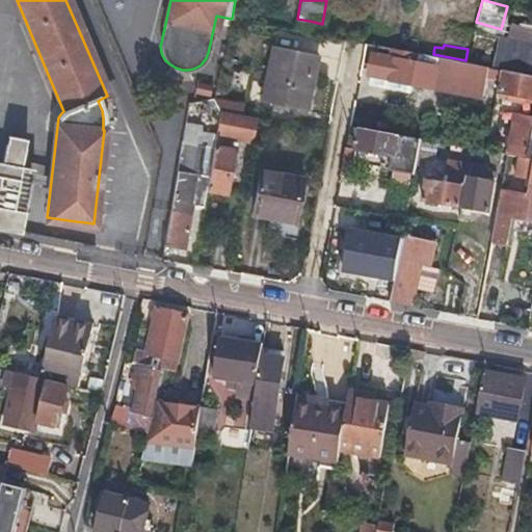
[(261,102),(282,105),(303,109),(314,53),(271,46),(261,102)]
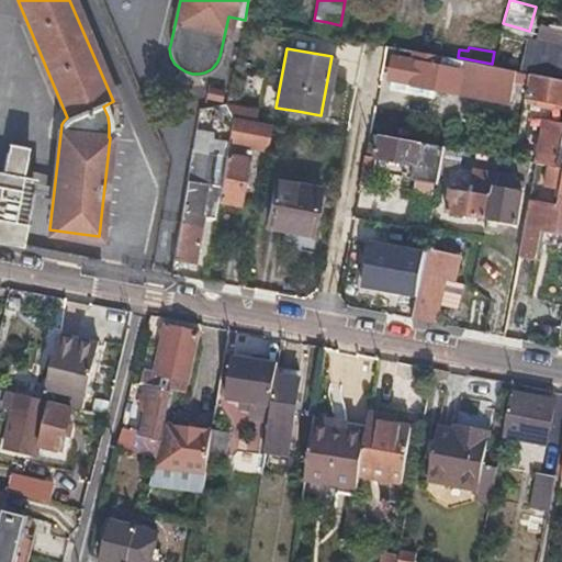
[(393,56),(391,67),(389,79),(460,92),(464,70),(437,65),(439,56),(413,51),(412,59),(393,56)]
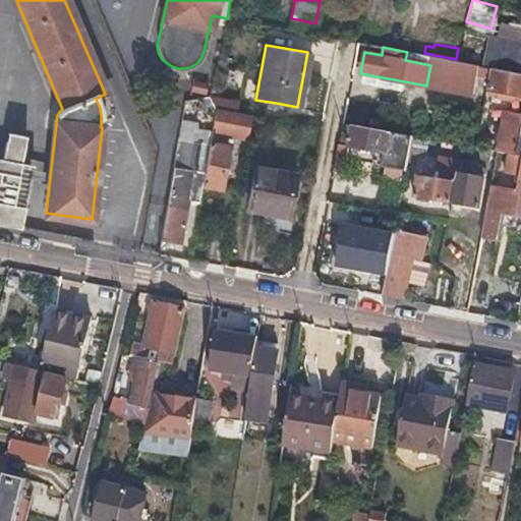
[(520,49),(509,48),(504,70),(520,73),(520,49)]
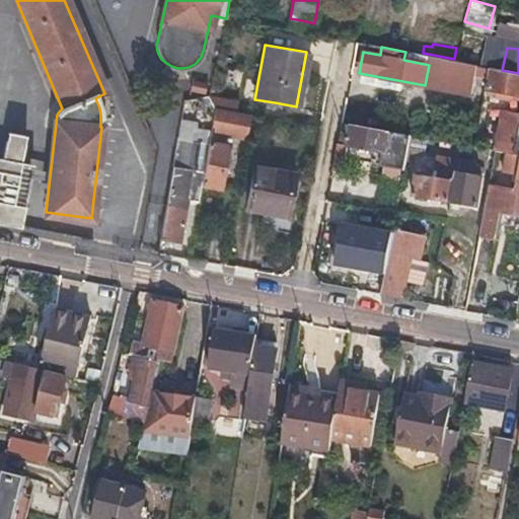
[(488,99),(489,95),(490,91),(496,92),(495,97),(512,100),(513,95),(518,96),(518,73),(502,70),(489,67),(483,98),(488,99)]
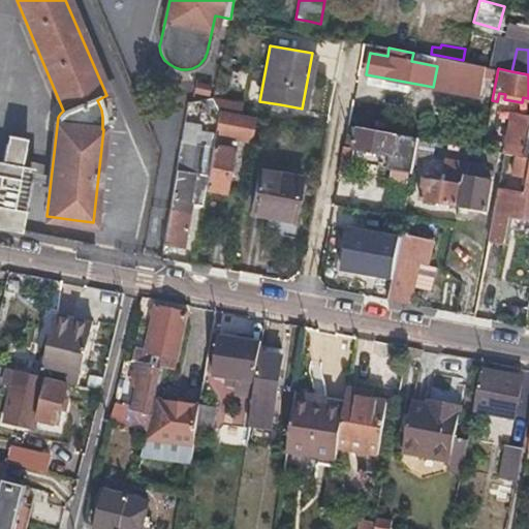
[(523,157),(527,136),(528,123),(528,109),(519,106),(518,115),(510,114),(502,153),(523,157)]
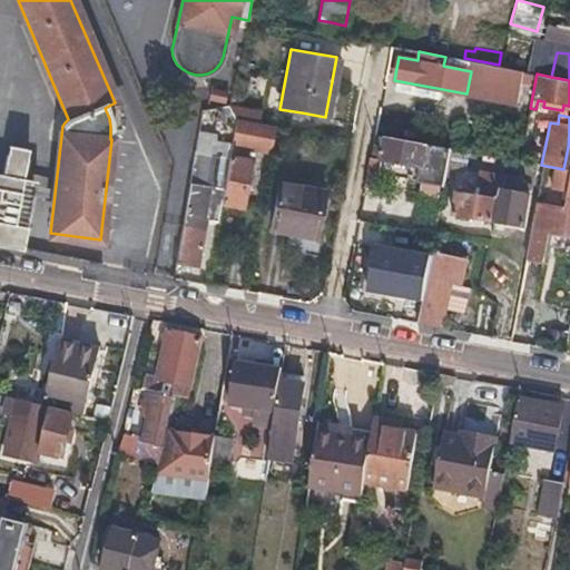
[(226,159),(222,188),(219,202),(241,206),(249,160),(242,159),(244,146),(268,150),(273,127),(234,118),(226,159)]
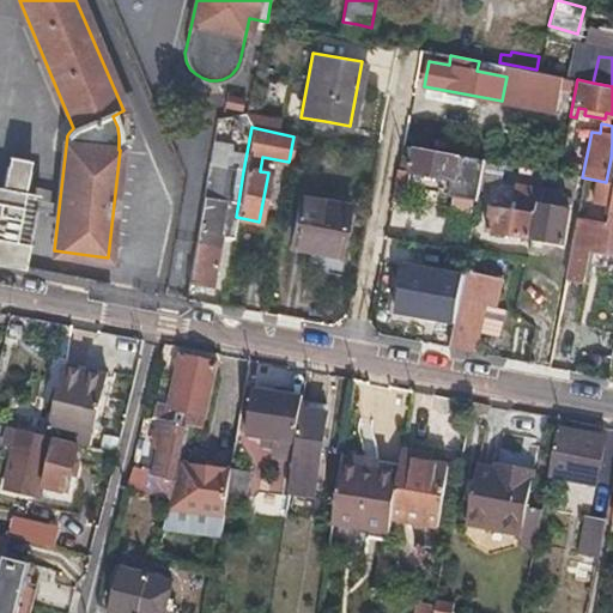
[(475,200),(479,182),(484,159),(401,144),(396,170),(453,180),(449,195),(475,200)]
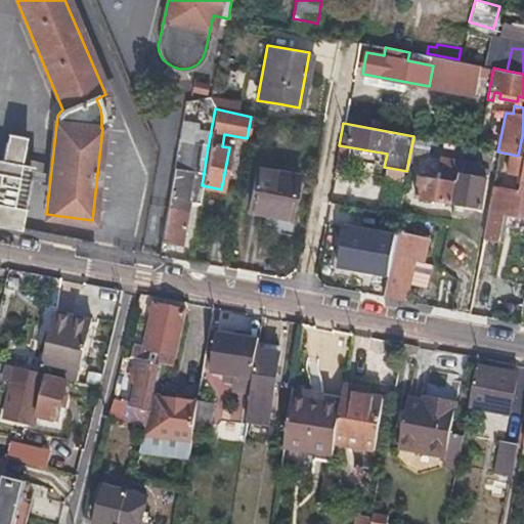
[(413,136),(409,156),(426,158),(429,139),(413,136)]
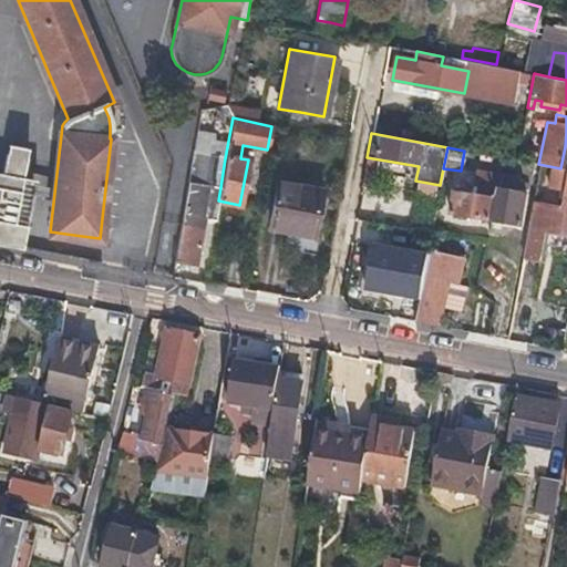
[(204,185),(220,187),(225,158),(192,153),(174,259),(195,263),(200,220),(198,219),(204,185)]
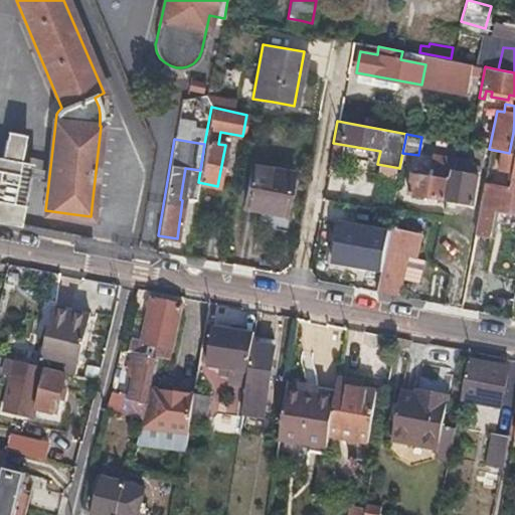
[(471,165),(452,161),(432,157),(428,174),(414,171),(413,174),(410,174),(407,194),(471,207),(476,177),(469,176),(471,165)]
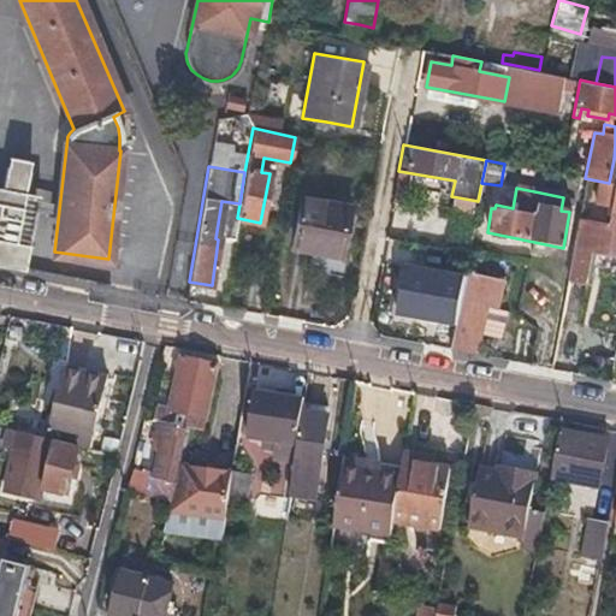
[(615,188),(609,225),(578,219),(567,280),(585,283),(592,250),(615,255),(615,188)]
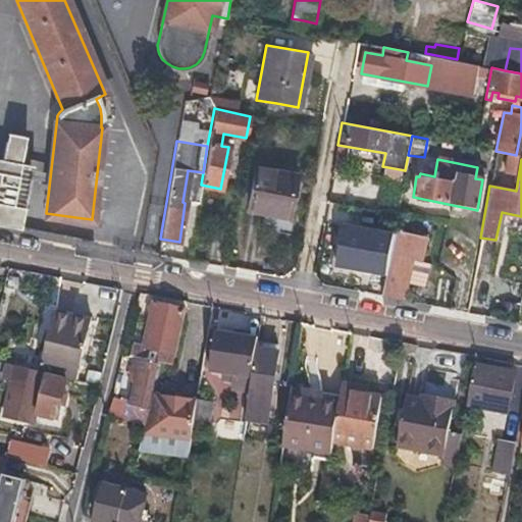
[(246,210),(266,214),(285,217),(294,175),(254,168),(246,210)]
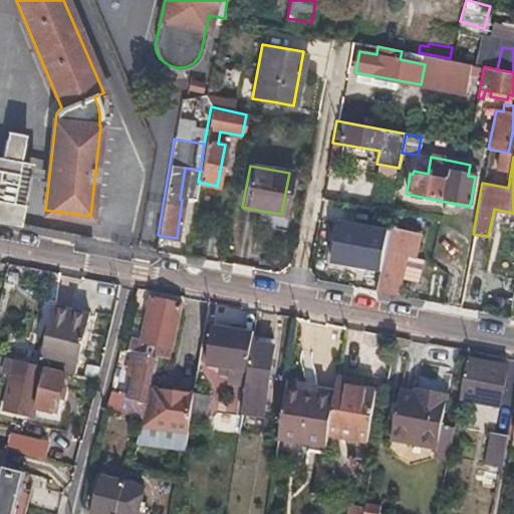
[(198,182),(200,170),(185,168),(180,199),(182,200),(194,202),(198,182)]
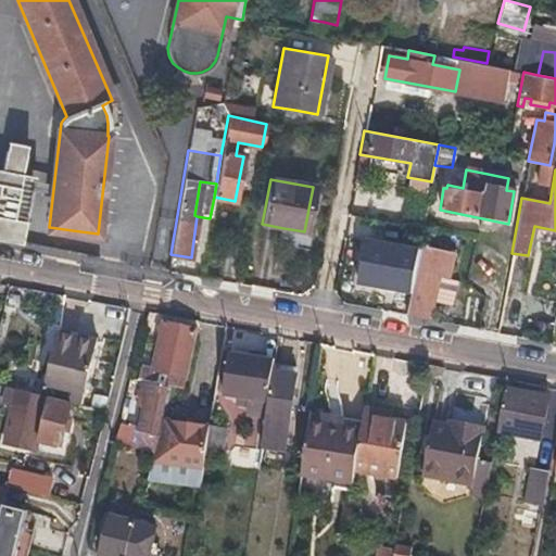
[(0,239),(14,242),(19,220),(25,222),(32,189),(0,182),(0,239)]
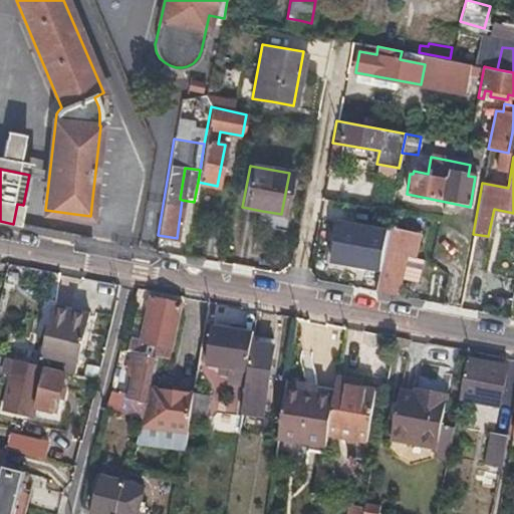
[(407,258),(412,259),(418,260),(422,236),(391,228),(375,292),(398,296),(407,258)]
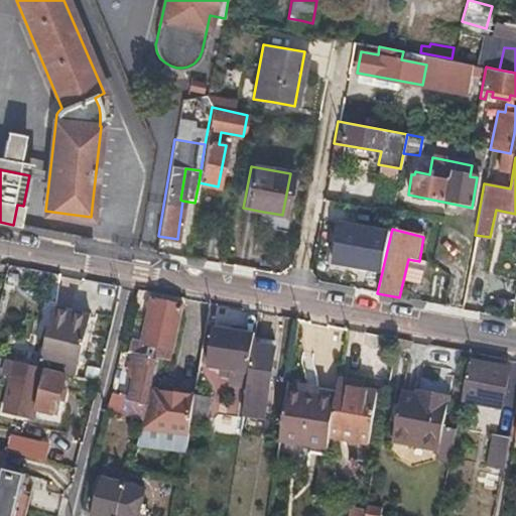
[(131,342),(128,352),(131,353),(154,357),(168,360),(182,304),(151,297),(140,344),(131,342)]
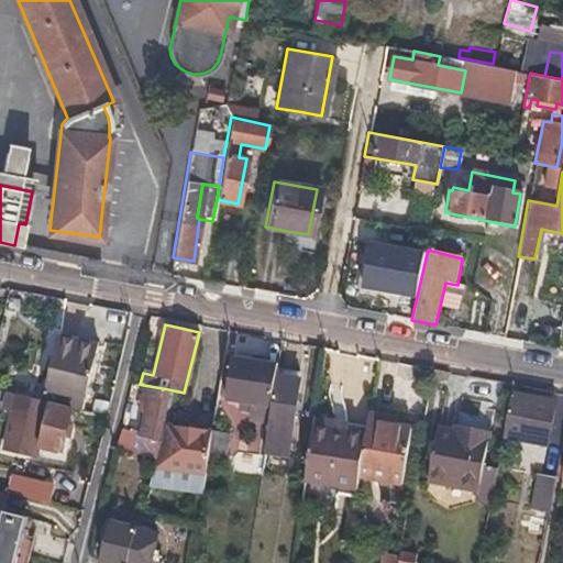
[(253,420),(267,422),(275,374),(276,366),(264,364),(264,362),(233,357),(225,399),(255,404),(253,420)]
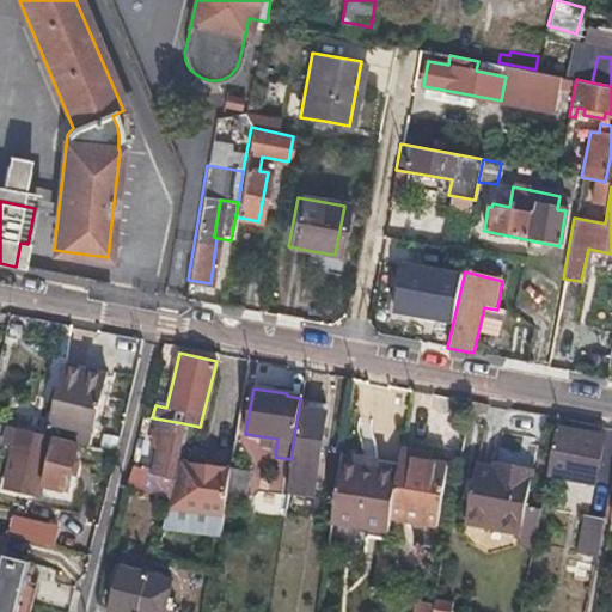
[(98,405),(86,402),(73,398),(69,409),(50,403),(42,435),(89,446),(98,405)]
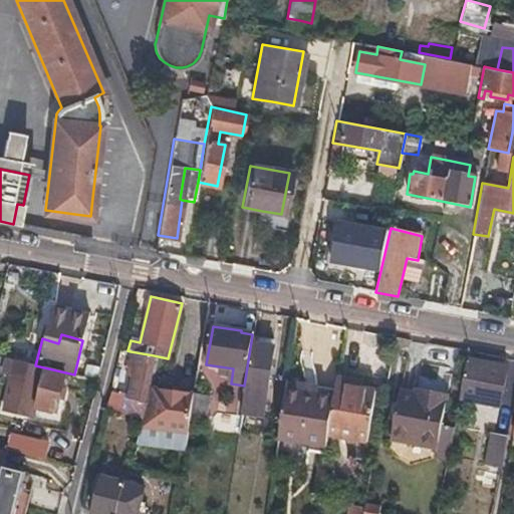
[(251,341),(244,386),(242,401),(263,405),(272,345),(251,341)]
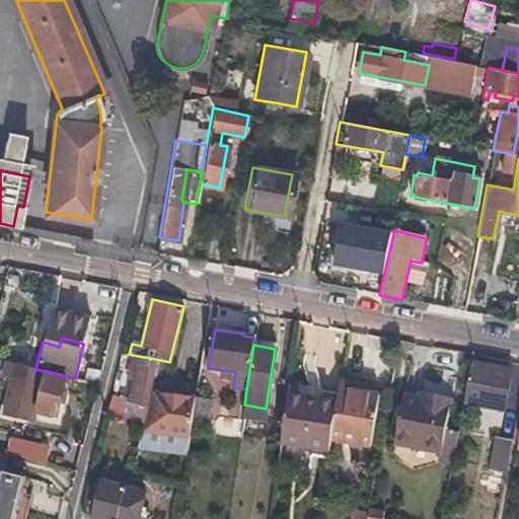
[(144,403),(155,359),(132,355),(128,371),(136,373),(129,400),(144,403)]
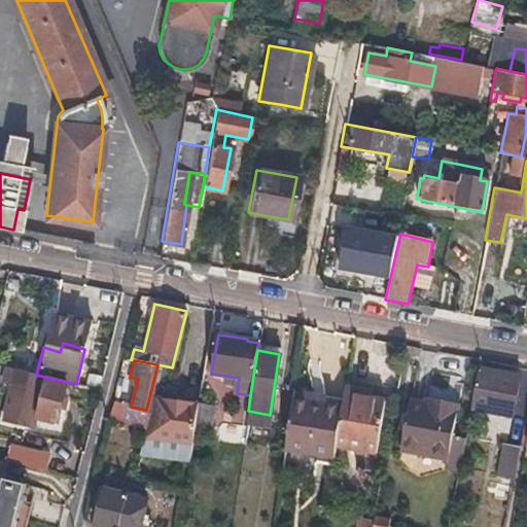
[(471,408),(492,412),(513,416),(520,376),(479,367),(471,408)]
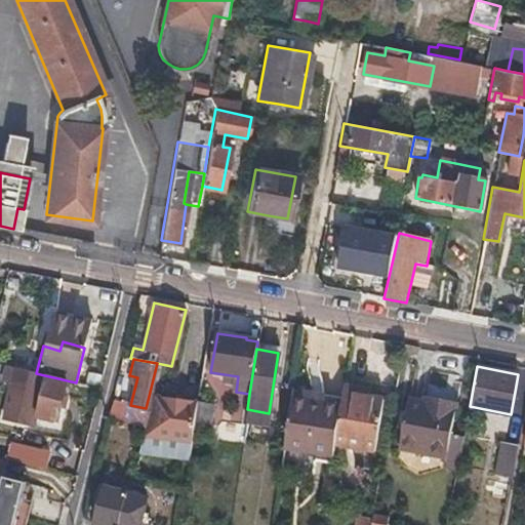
[(36,420),(46,421),(57,423),(64,381),(42,377),(36,420)]
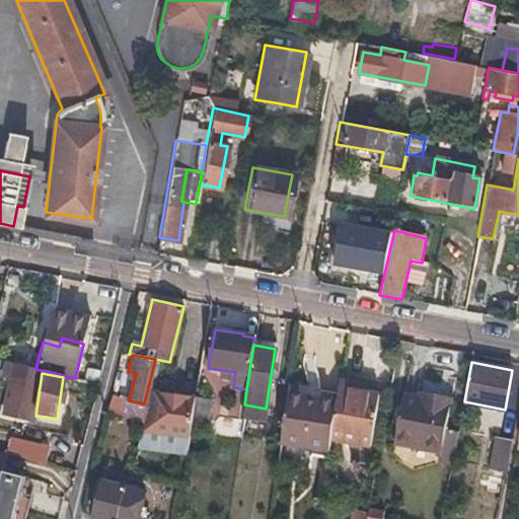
[(307,388),(289,385),(281,443),(328,450),(330,438),(337,400),(319,397),(306,395),(307,388)]
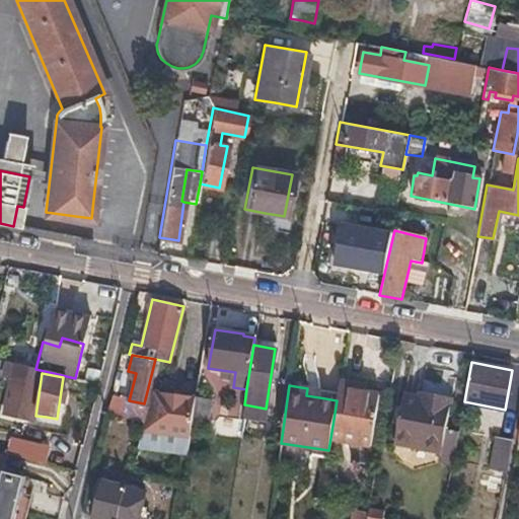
[(337,400),(330,438),(371,444),(378,394),(339,387),(337,400)]
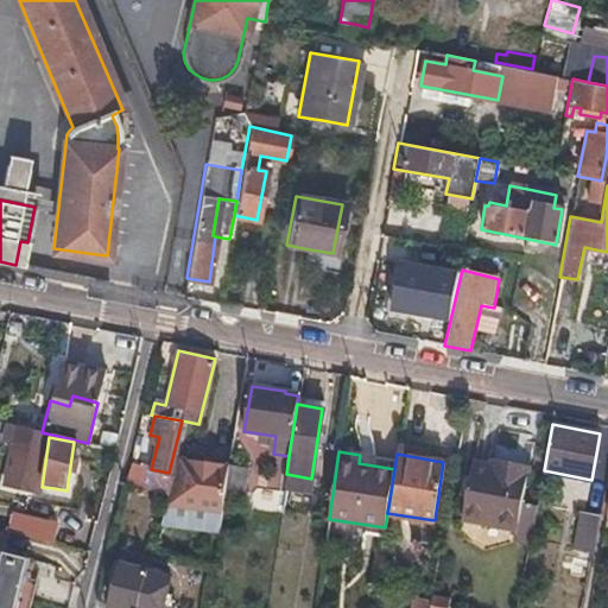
[(377,457),(360,455),(359,463),(374,466),(377,457)]
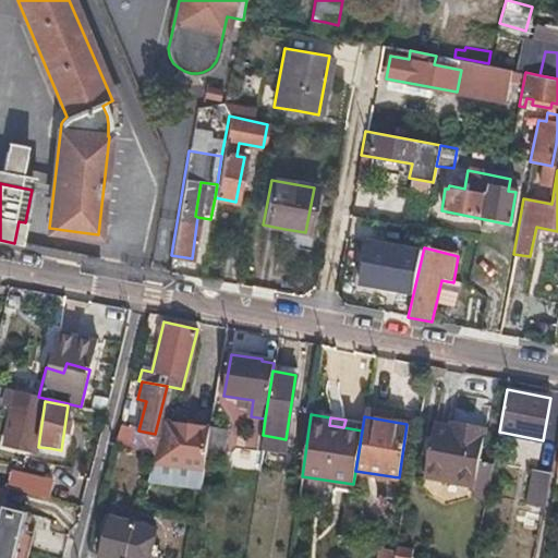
[(209,427),(209,425),(165,419),(150,478),(201,486),(205,453),(209,427)]
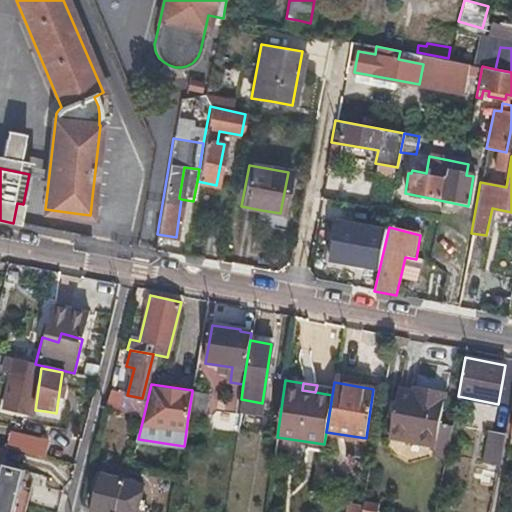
[(413,390),(413,392),(412,394),(397,391),(388,438),(433,446),(431,458),(445,461),(451,427),(438,425),(443,396),(413,390)]
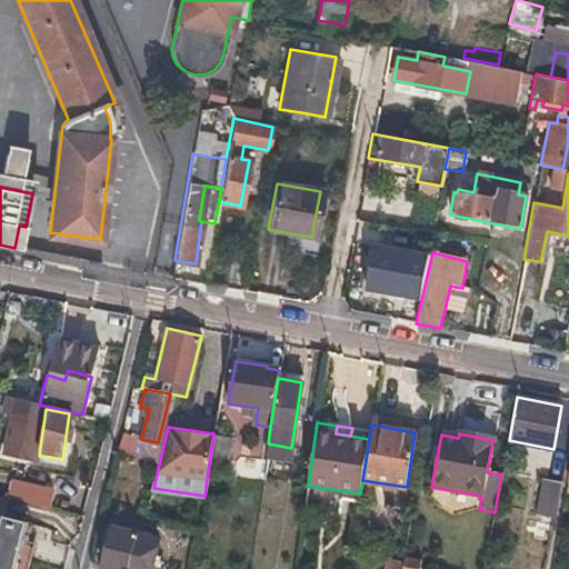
[(159,446),(121,436),(118,451),(156,460),(159,446)]
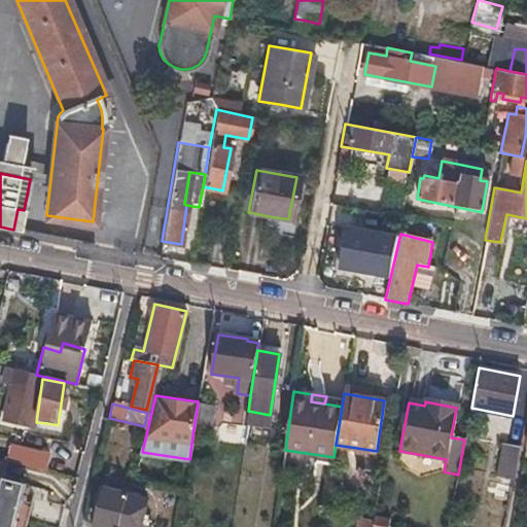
[(194,428),(201,429),(208,430),(212,406),(198,403),(194,428)]
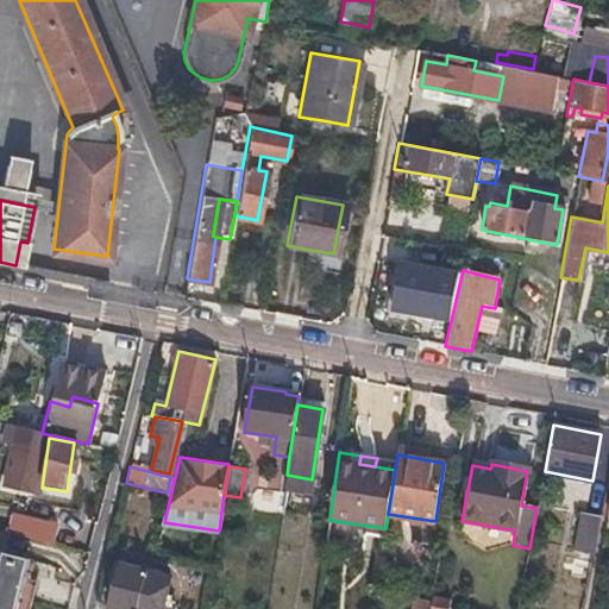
[(538,503),(544,504),(551,506),(554,487),(542,484),(538,503)]
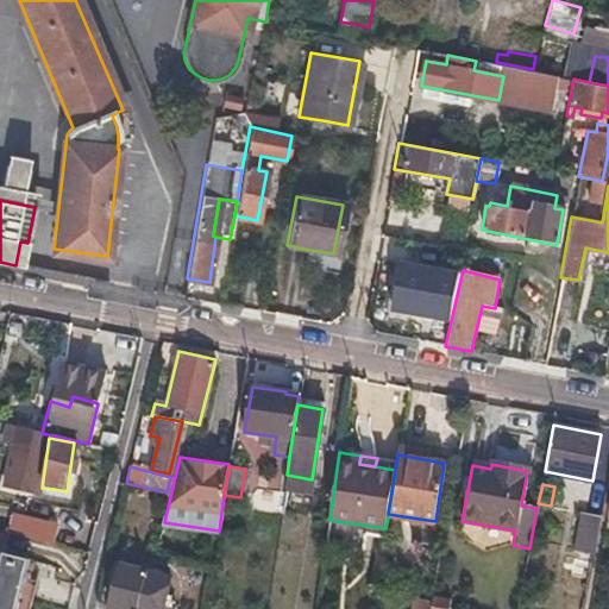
[(601,518),(591,515),(582,514),(575,541),(595,545),(601,518)]
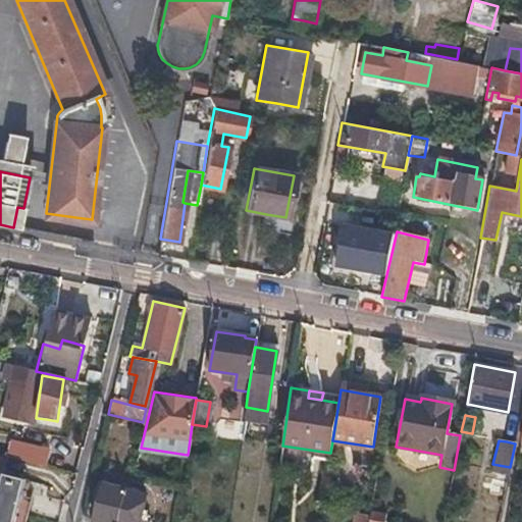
[(46,467),(47,460),(49,453),(11,444),(8,458),(19,461),(46,467)]
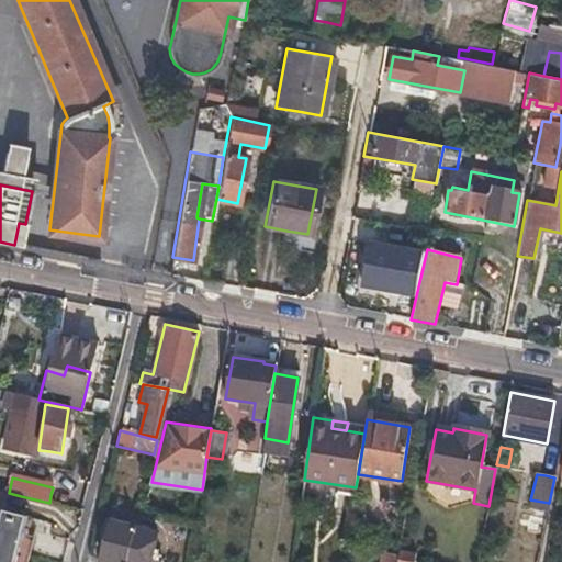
[(19,507),(21,496),(9,493),(7,492),(3,504),(19,507)]
